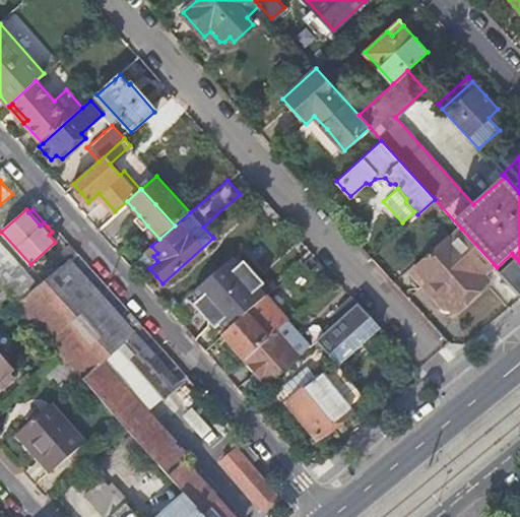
[(147,225),(139,215),(135,218),(144,230),(147,225)]
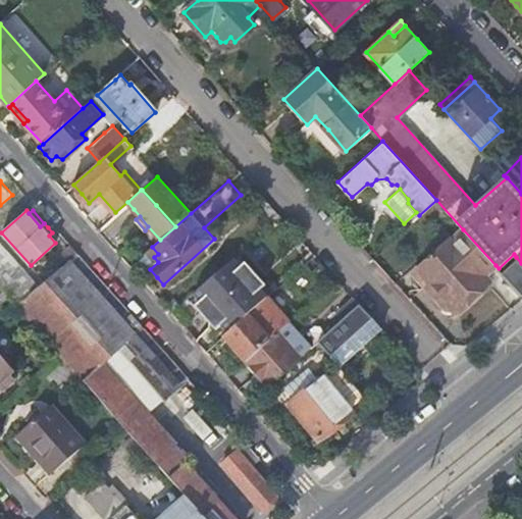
[(496,265),(463,229),(413,274),(426,288),(431,282),(456,310),(457,309),(455,307),(459,304),(485,279),(483,276),(496,265)]
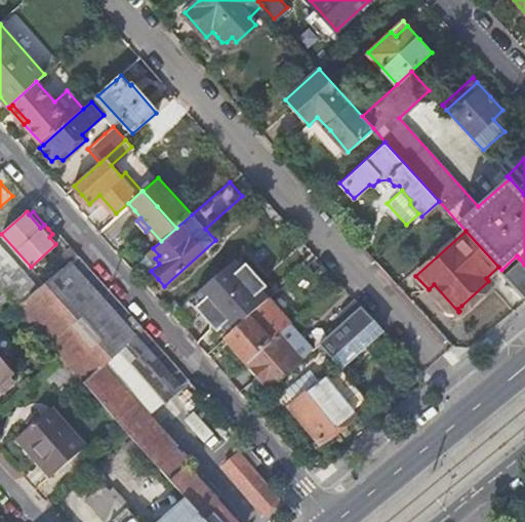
[(54,350),(57,353),(127,432),(187,498),(207,521),(237,521),(216,498),(187,466),(193,460),(152,414),(106,362),(39,288),(38,288),(0,244),(0,288),(16,307),(19,311),(54,350)]
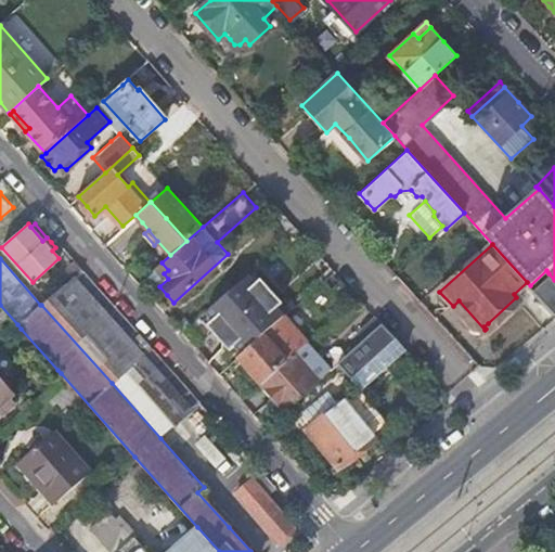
[(84,269),(76,261),(66,270),(73,279),(75,277),(84,269)]
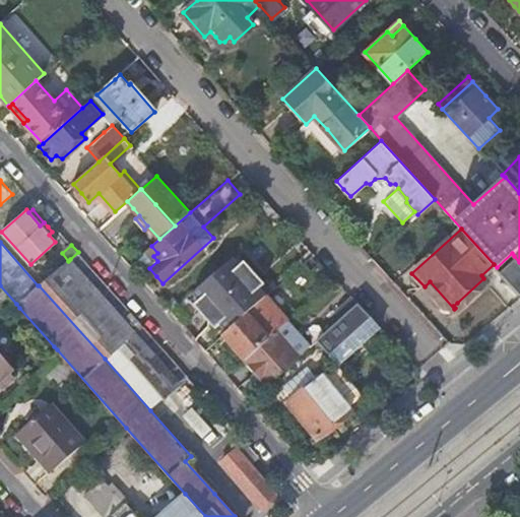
[(151,246),(139,257),(149,268),(157,261),(153,256),(157,253),(151,246)]
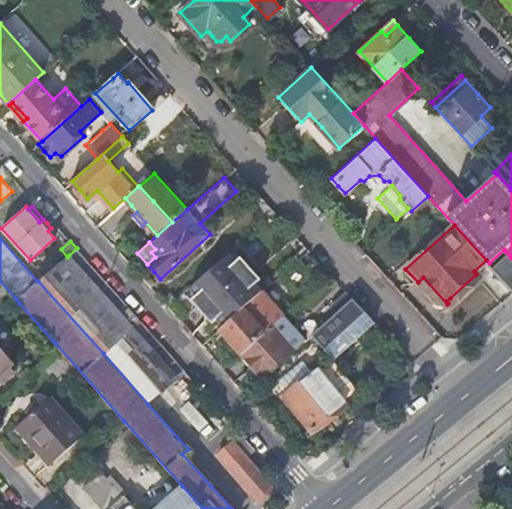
[(96,269),(77,248),(69,255),(88,276),(96,269)]
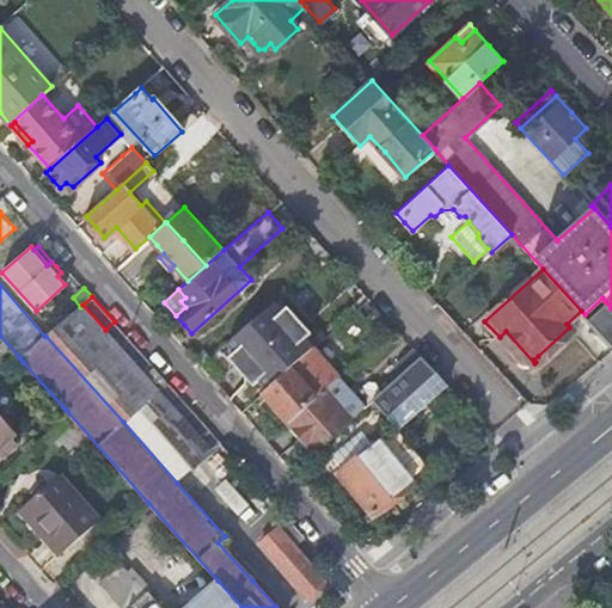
[(281,311),(274,301),(227,343),(234,351),(230,356),(228,357),(232,362),(252,385),(259,380),(267,388),(308,351),(312,348),(313,347),(305,338),(304,337),(301,338),(280,313),(282,311),(281,311)]
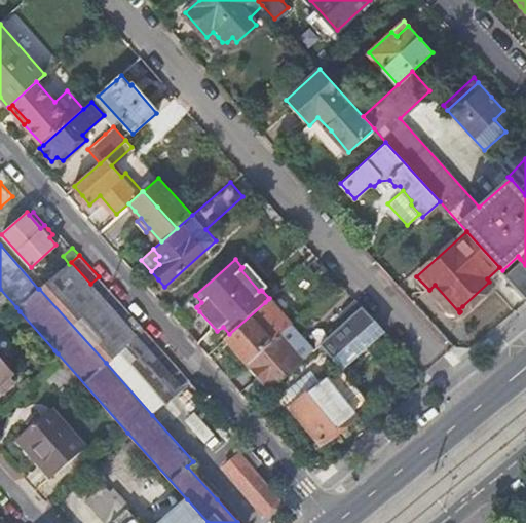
[(525,265),(520,259),(504,272),(525,296),(525,265)]
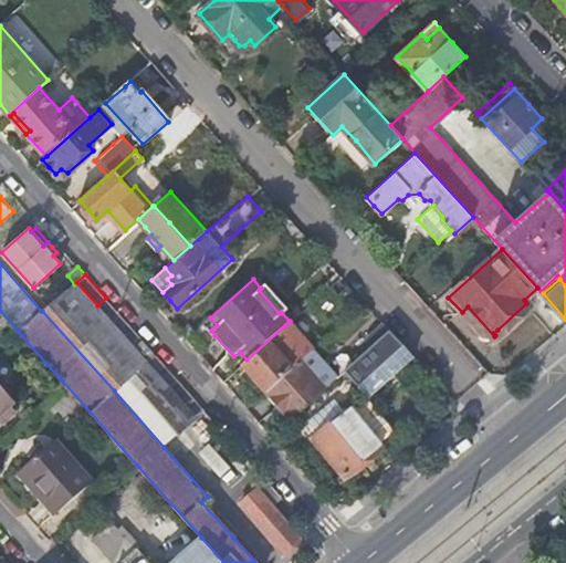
[(74,284),(42,311),(114,391),(147,362),(134,347),(97,305),(76,282),(74,284)]
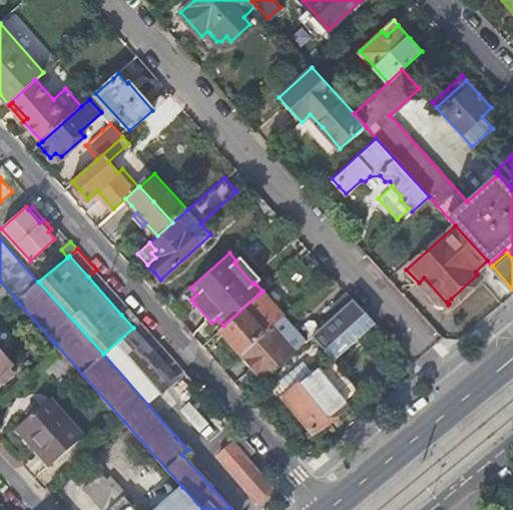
[(240,256),(235,261),(236,261),(234,263),(252,284),(254,283),(255,284),(261,279),(240,256)]
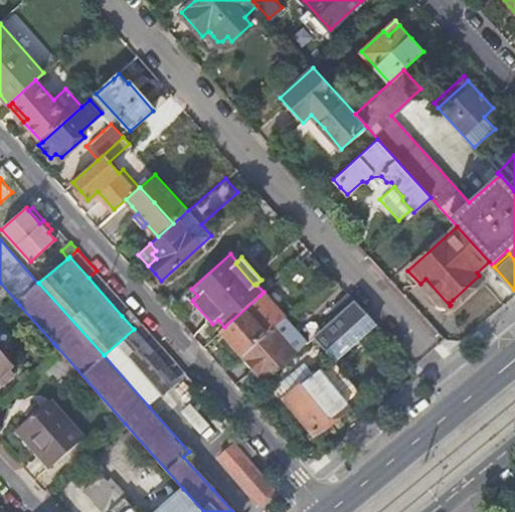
[(130,308),(97,271),(89,278),(122,316),(130,308)]
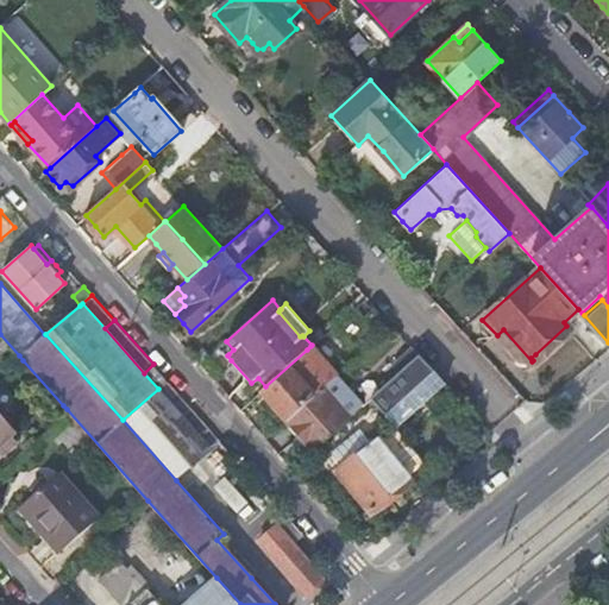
[(0,350),(11,361),(19,355),(0,334),(0,350)]
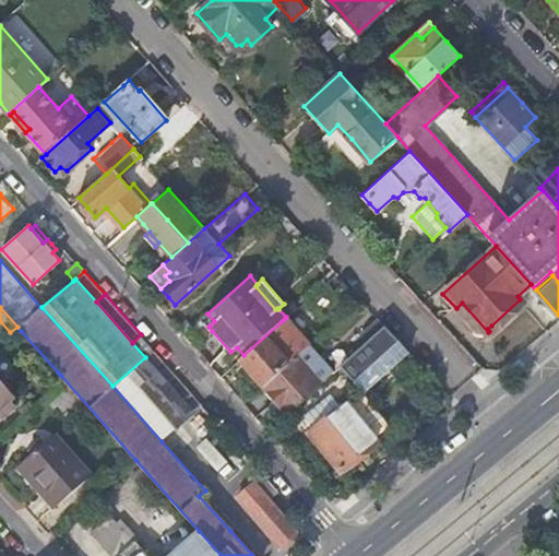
[(210,326),(202,318),(187,332),(200,347),(207,334),(212,331),(209,327),(210,326)]
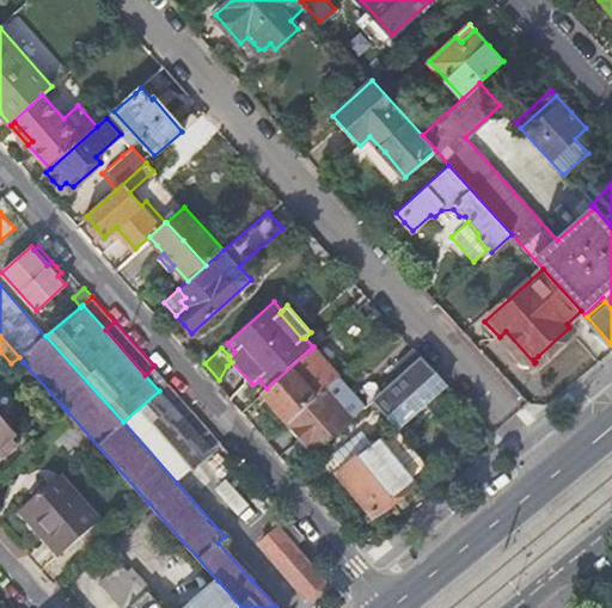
[(320,357),(312,348),(308,351),(316,361),(320,357)]
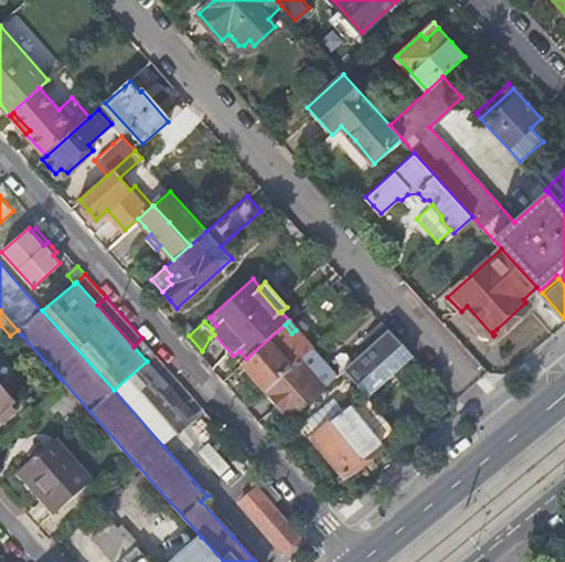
[(266,390),(312,349),(296,330),(291,333),(285,325),(246,359),(242,362),(266,390)]
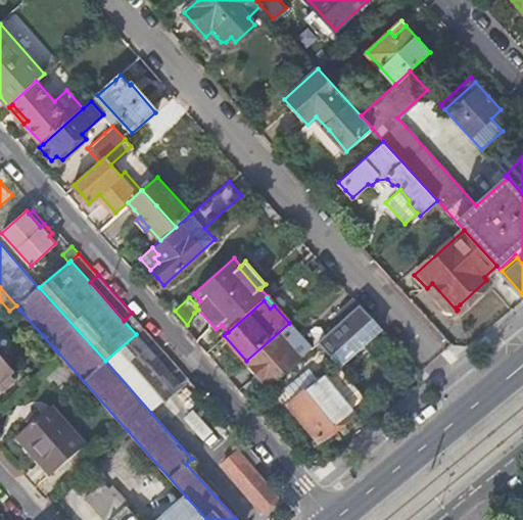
[(342,312),(346,317),(318,341),(337,363),(340,366),(383,328),(361,303),(357,308),(352,302),(342,312)]
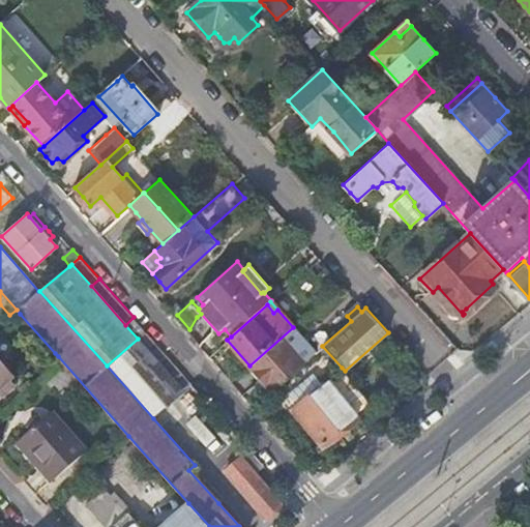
[(146,331),(134,317),(125,325),(138,339),(146,331)]
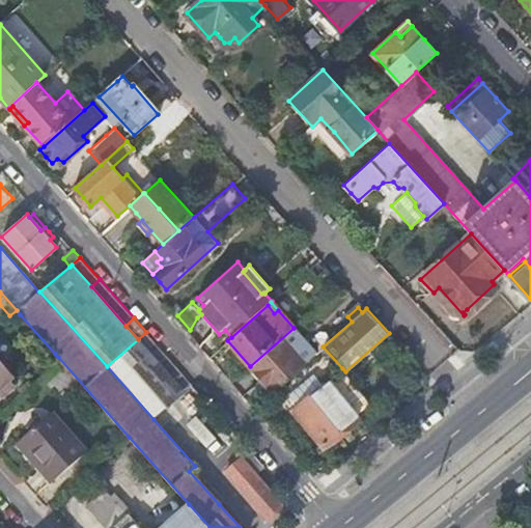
[(305,364),(305,363),(315,354),(294,328),(250,366),(273,392),(305,364)]
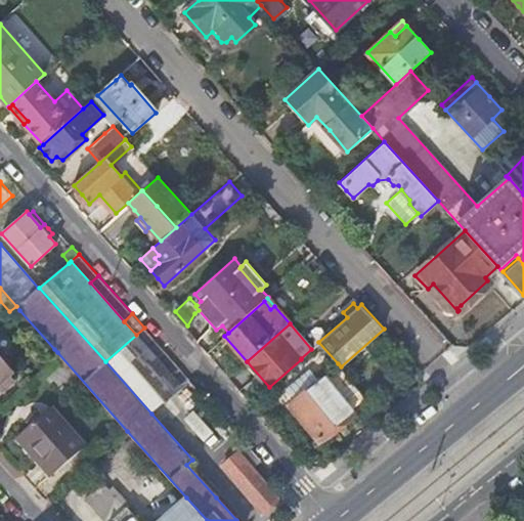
[(189,379),(144,328),(136,335),(105,361),(151,414),(189,379)]
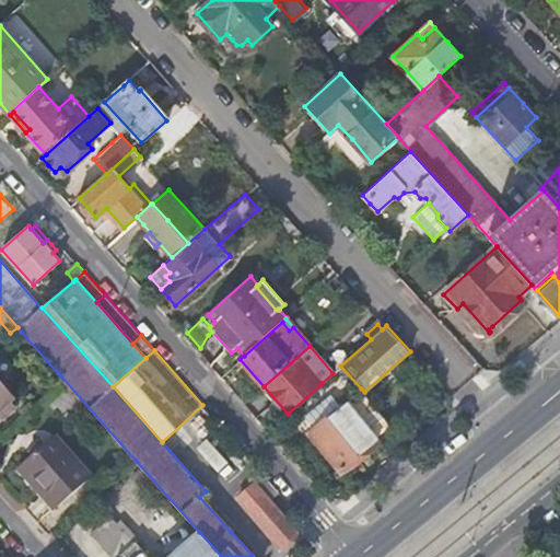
[(15,406),(10,401),(14,397),(0,380),(0,412),(3,416),(15,406)]
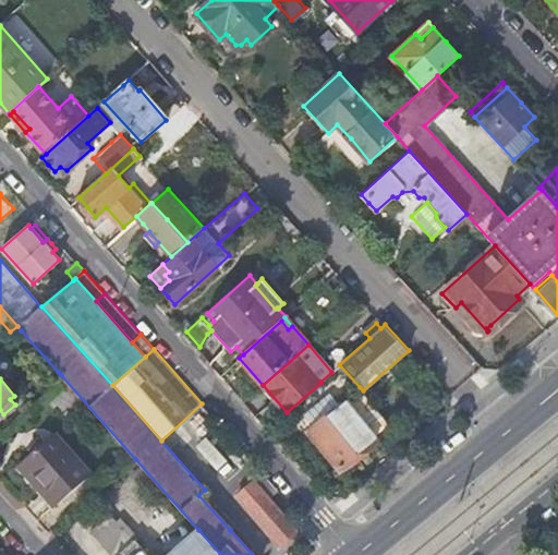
[(363,390),(360,387),(343,401),(329,384),(310,401),(324,418),(312,429),(306,432),(340,471),(361,453),(377,439),(374,436),(390,422),(363,390)]
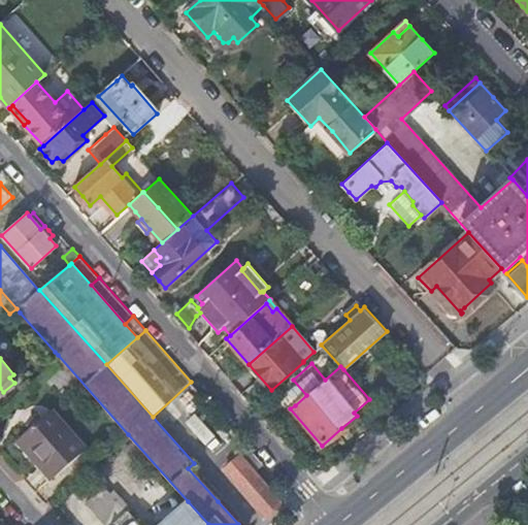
[(282,390),(295,405),(306,395),(293,380),(282,390)]
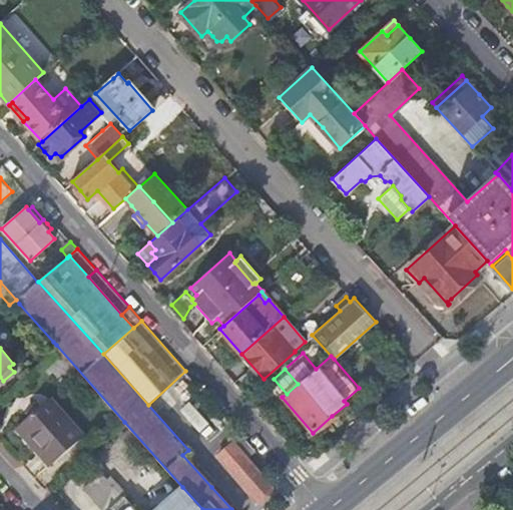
[(41,452),(53,465),(84,437),(51,399),(19,427),(30,440),(41,452)]
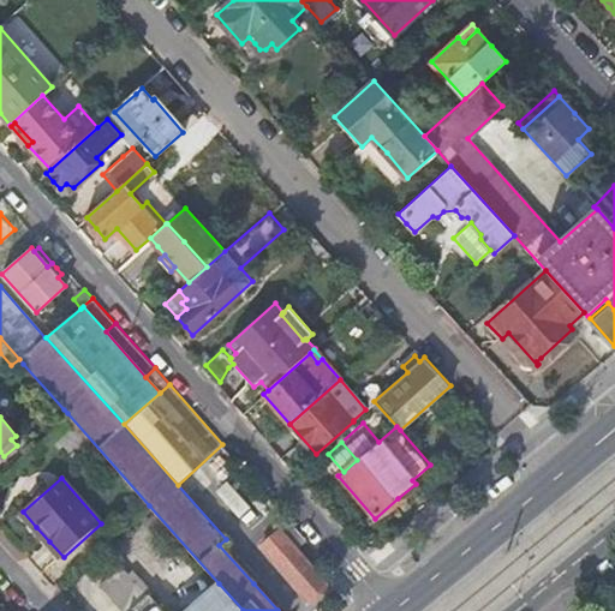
[(306,539),(291,521),(261,546),(310,601),(330,585),(330,583),(297,547),(306,539)]
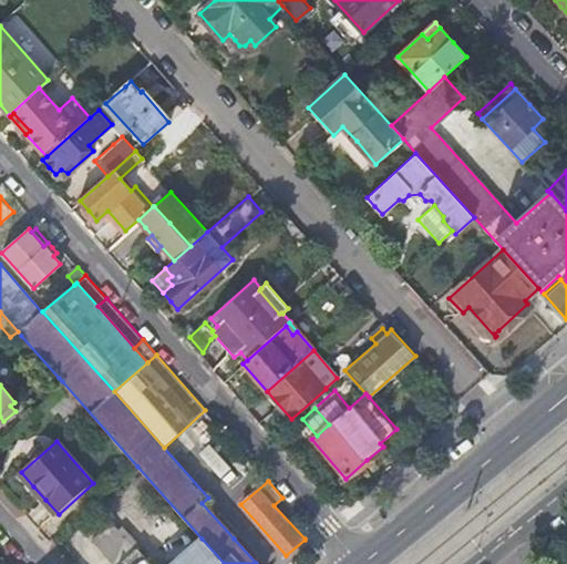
[(53,519),(59,514),(45,500),(41,504),(53,519)]
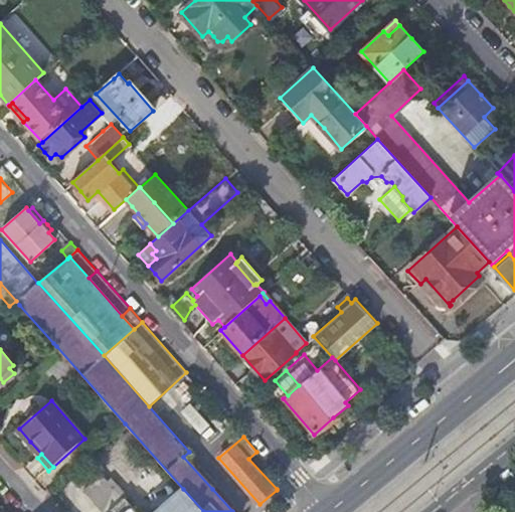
[(203,511),(183,489),(156,511),(137,511),(126,499),(103,473),(83,490),(104,511),(203,511)]
